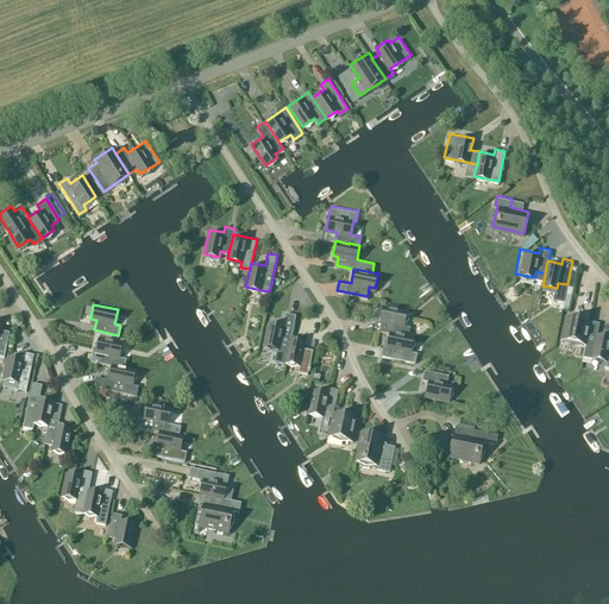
[(408,334),(410,325),(405,323),(407,310),(382,304),(380,320),(381,320),(380,329),(389,332),(389,331),(408,334)]
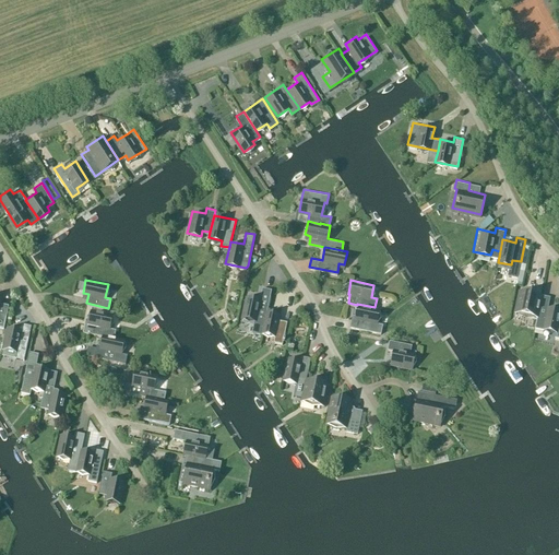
[(253,330),(261,332),(264,316),(265,316),(265,315),(266,309),(271,287),(262,285),(260,297),(247,294),(242,317),(256,320),(253,330)]
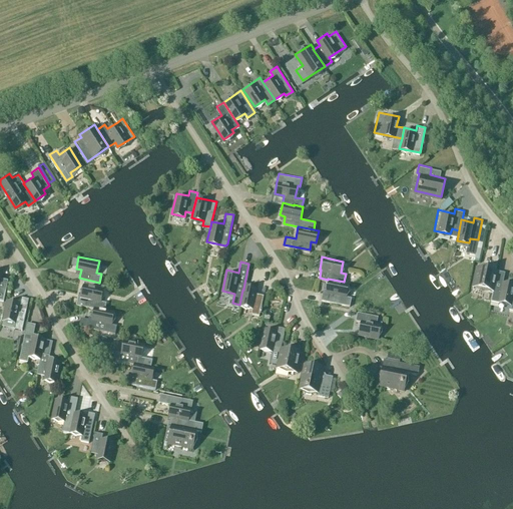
[(493,289),(495,279),(497,269),(477,265),(473,285),(492,289),(493,289)]
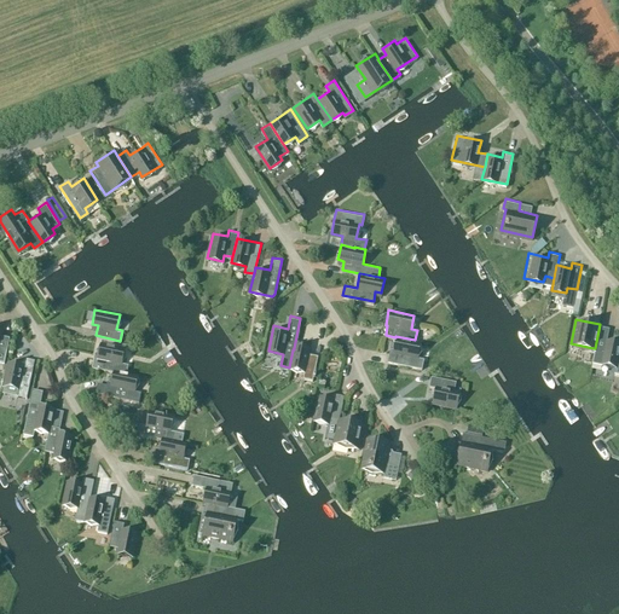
[(421,341),(415,340),(395,336),(395,337),(393,351),(389,349),(387,360),(422,366),(423,357),(417,355),(421,341)]
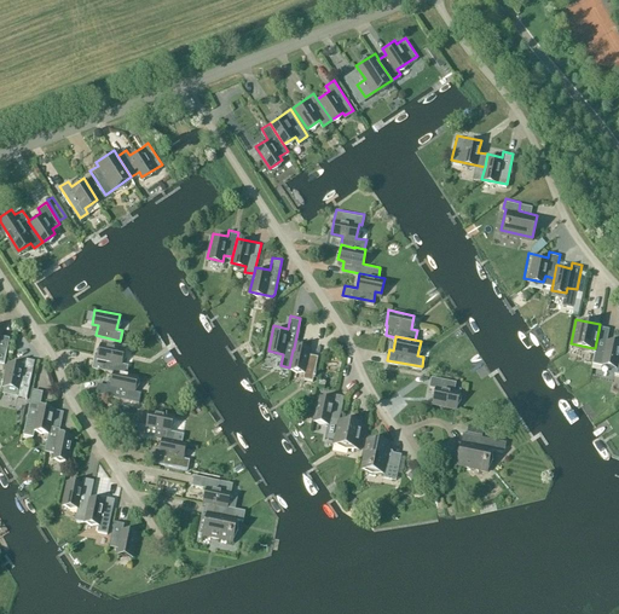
[(618,340),(597,336),(595,348),(594,348),(591,360),(614,365),(614,370),(618,371),(618,340)]
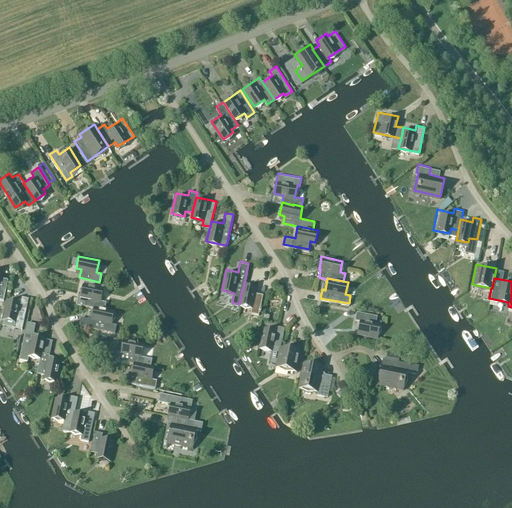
[(93,305),(104,308),(104,307),(106,300),(101,299),(103,287),(82,282),(81,290),(78,290),(76,302),(93,306),(93,305)]
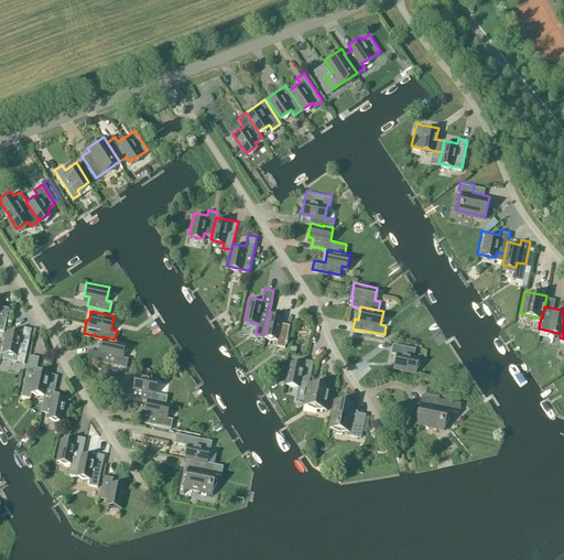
[(281,321),(282,315),(269,312),(268,318),(268,319),(267,319),(263,335),(277,337),(275,343),(284,345),(290,323),(281,321)]
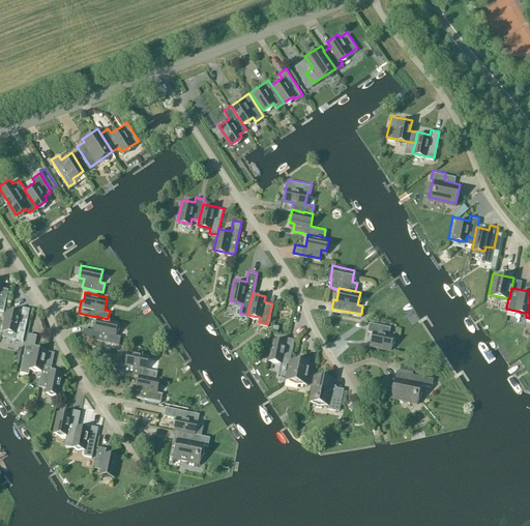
[(13,337),(23,339),(29,307),(21,304),(20,311),(7,308),(3,329),(15,331),(13,337)]
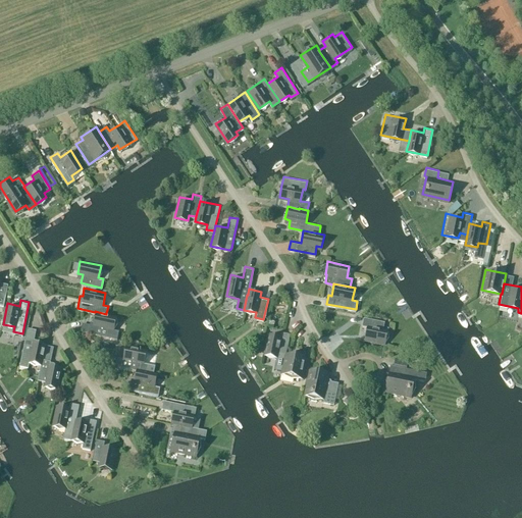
[(114,327),(116,316),(106,313),(106,314),(95,311),(95,312),(93,324),(98,325),(96,332),(117,338),(118,328),(114,327)]
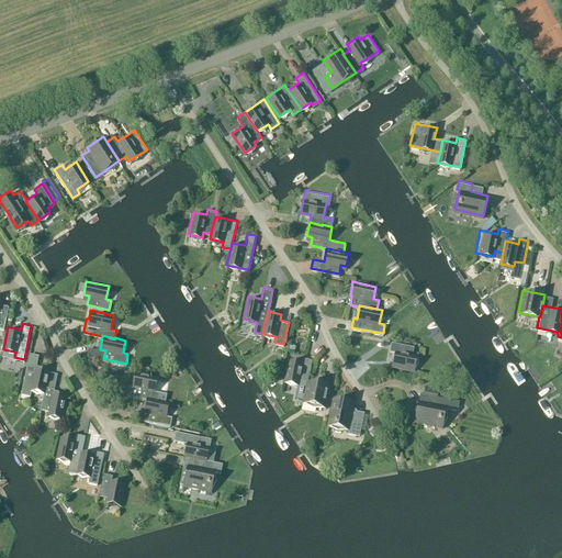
[(392,364),(415,368),(417,355),(412,354),(414,345),(392,341),(390,349),(395,350),(392,364)]
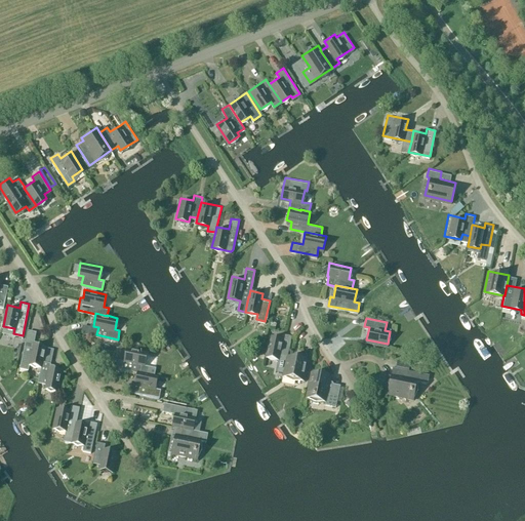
[(287,355),(287,354),(291,334),(283,332),(282,337),(270,334),(266,356),(278,358),(279,353),(287,355)]
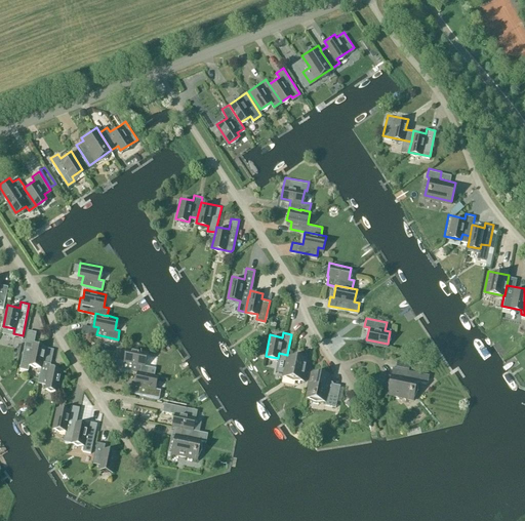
[(41,364),(42,359),(42,360),(45,345),(25,341),(19,366),(28,368),(30,361),(41,364)]
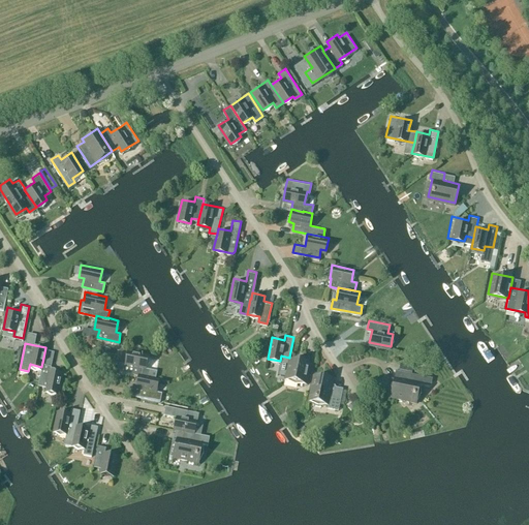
[(123,370),(137,373),(149,375),(155,376),(157,368),(151,367),(146,366),(149,353),(127,349),(123,370)]
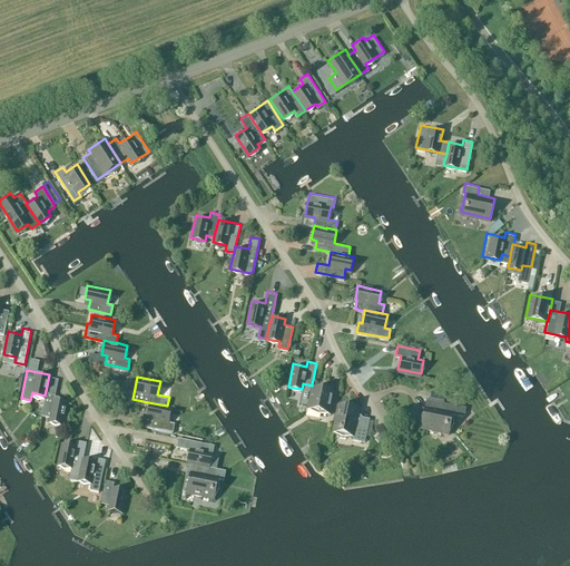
[(331,412),(335,390),(312,386),(311,387),(310,387),(306,408),(331,412)]
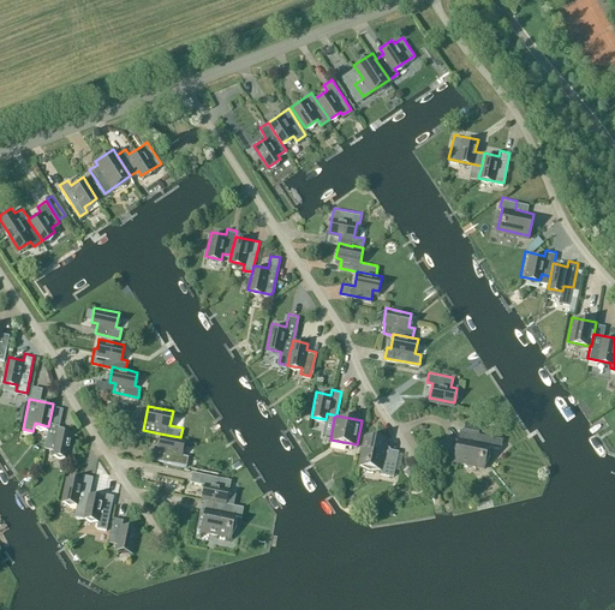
[(464,429),(460,428),(458,437),(453,459),(484,465),(489,444),(501,447),(502,436),(478,431),(481,422),(466,419),(464,429)]
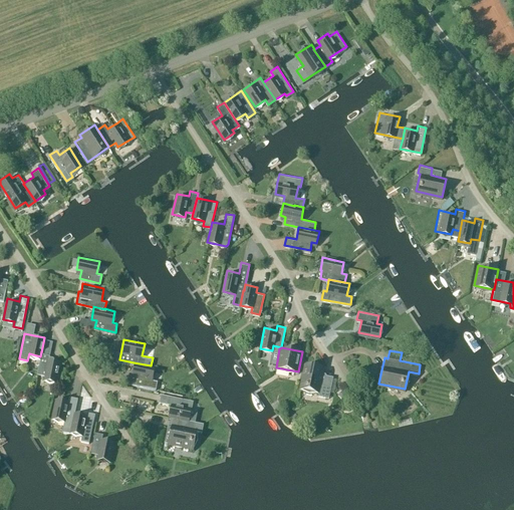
[(48,358),(49,353),(41,352),(41,351),(40,356),(36,372),(44,374),(43,379),(56,381),(60,361),(48,358)]
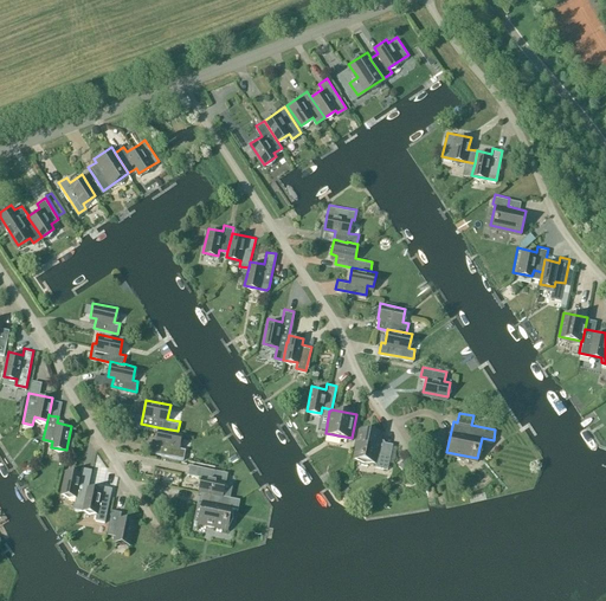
[(385,440),(384,447),(378,446),(381,431),(360,426),(354,457),(374,461),(374,464),(387,466),(392,443),(385,440)]
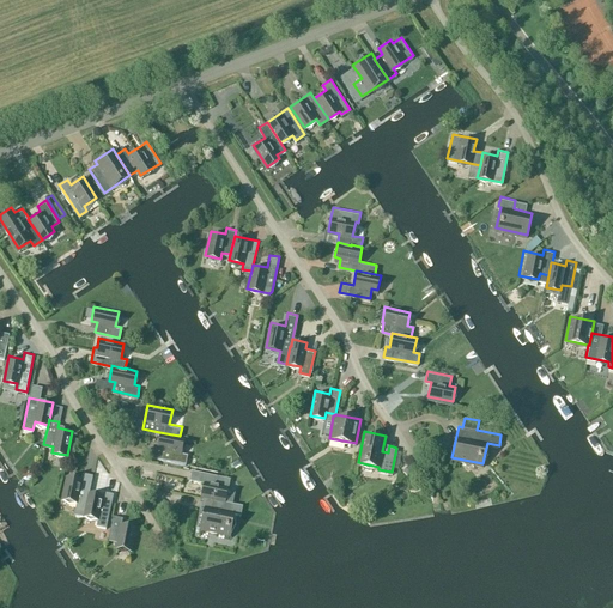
[(182,451),(184,437),(180,436),(173,435),(159,432),(158,442),(153,442),(153,444),(151,444),(149,454),(161,457),(186,462),(187,453),(182,451)]
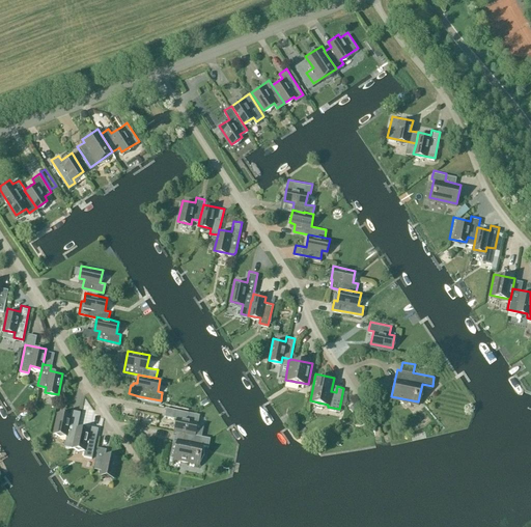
[(174,430),(194,434),(194,433),(195,434),(195,433),(199,413),(166,406),(165,414),(177,417),(174,430)]
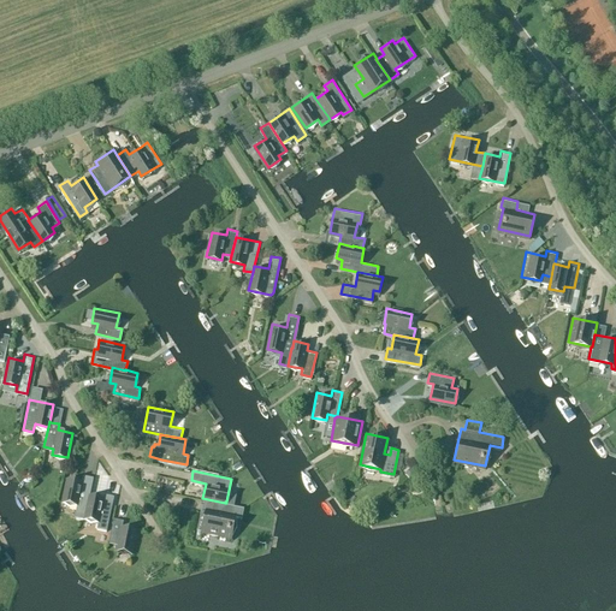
[(76,509),(84,511),(86,511),(89,492),(93,475),(83,473),(82,479),(67,475),(63,500),(77,503),(76,509)]
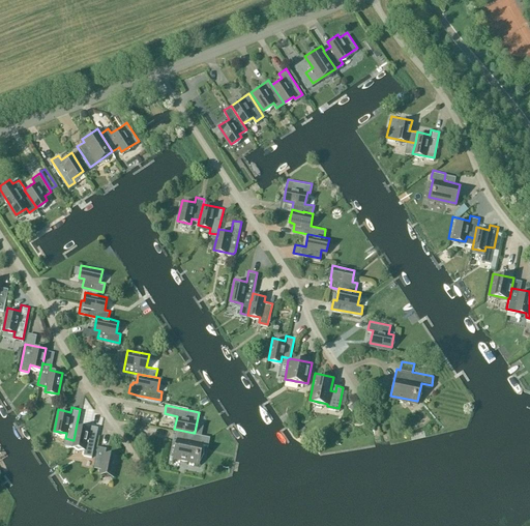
[(89,427),(77,424),(74,440),(72,440),(71,445),(84,447),(83,453),(92,455),(96,433),(88,432),(89,427)]
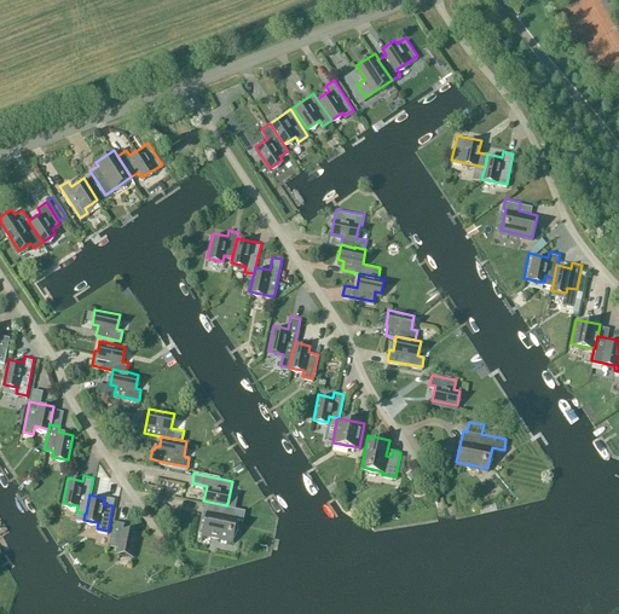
[(239,517),(242,508),(227,504),(227,505),(226,504),(226,505),(225,514),(206,510),(202,532),(232,538),(237,517),(239,517)]
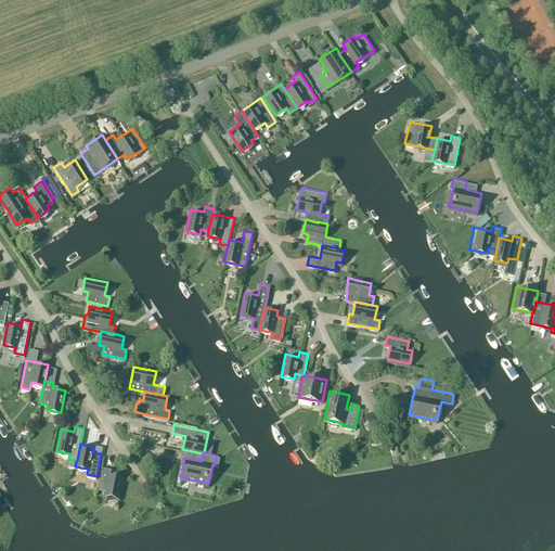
[(105,495),(118,498),(123,475),(110,473),(111,468),(102,465),(98,487),(106,489),(105,495)]
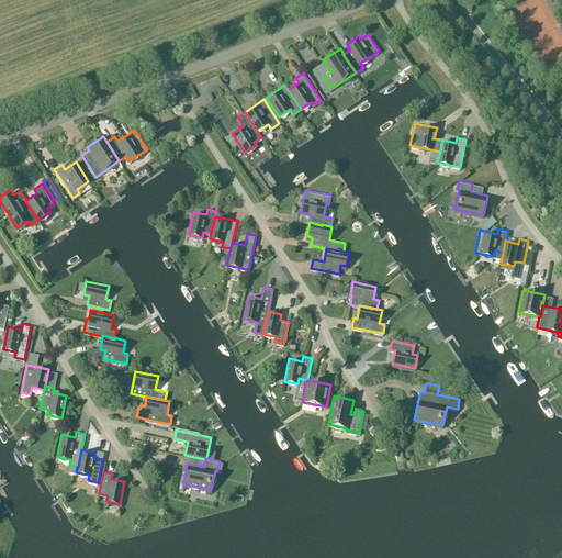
All buildings are outlined.
